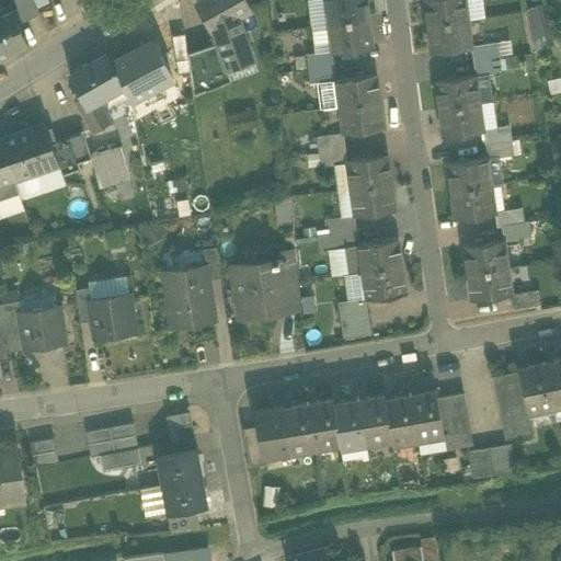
[(11,10),(16,22),(39,11),(37,8),(33,0),(13,0),(18,8),(11,10)]
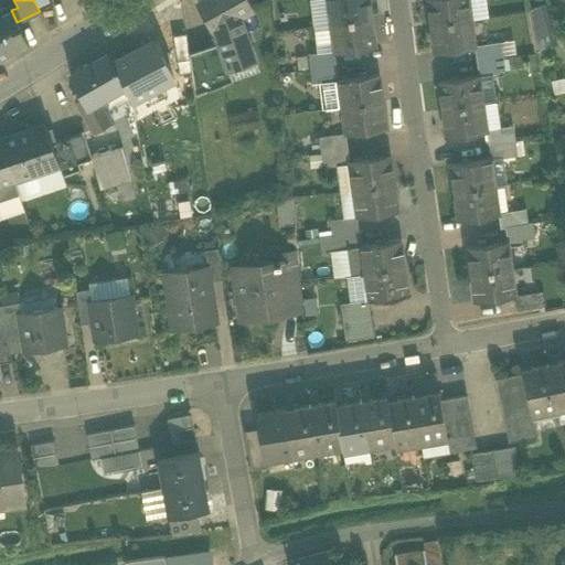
[(199,0),(214,29),(240,14),(252,8),(246,0),(199,0)]
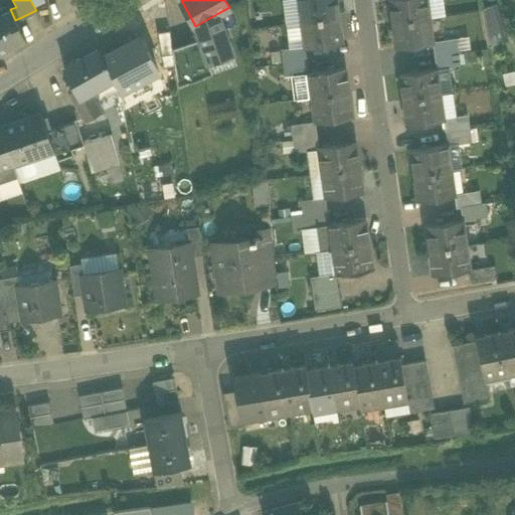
[(282,0),(286,24),(302,22),(299,0),(282,0)]
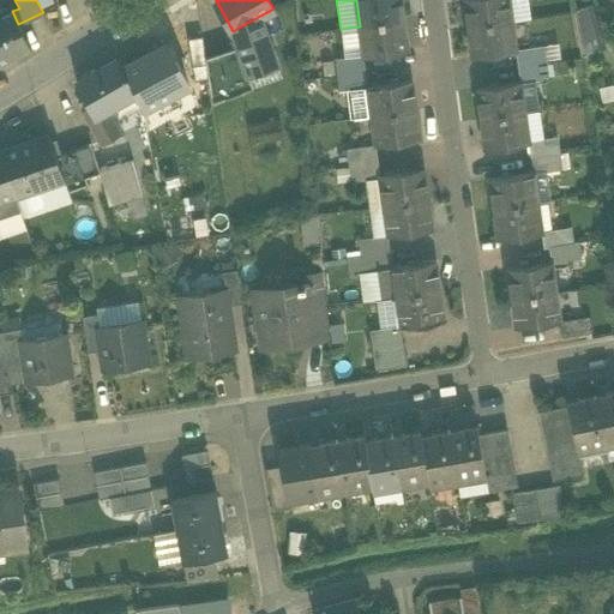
[(356,0),(360,26),(403,20),(401,0),(356,0)]
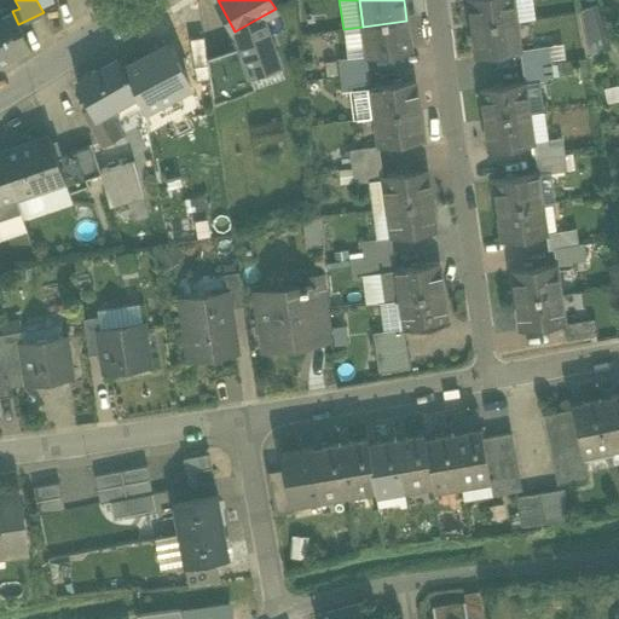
[(467,0),(472,29),(515,22),(512,0),(467,0)]
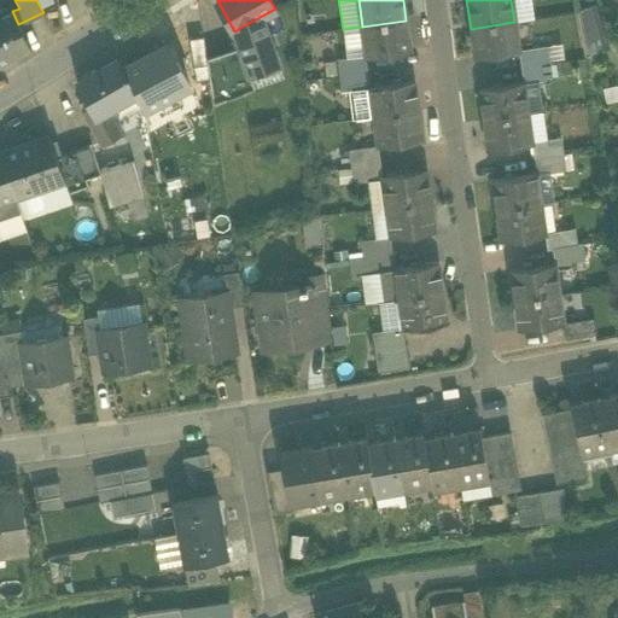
[(511,0),(514,22),(534,21),(530,0),(511,0)]
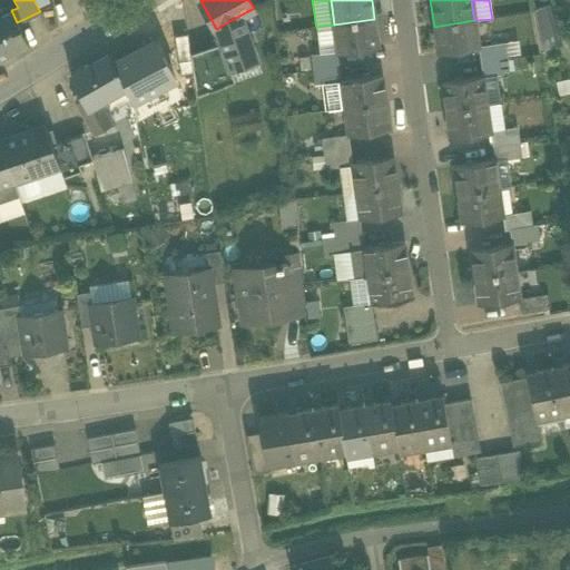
[(562,45),(550,5),(533,10),(541,55),(562,45)]
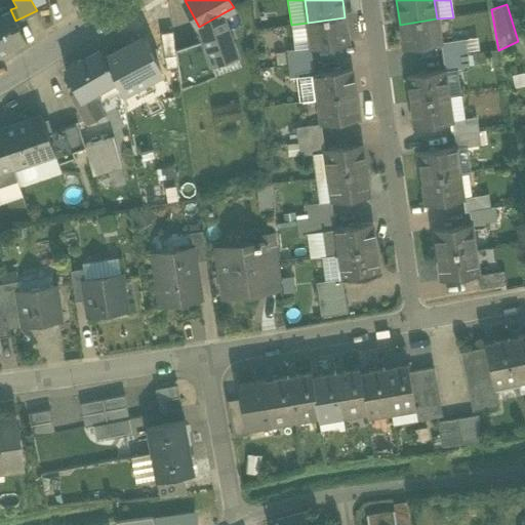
[(0,14),(0,54),(27,42),(15,21),(10,9),(0,14)]
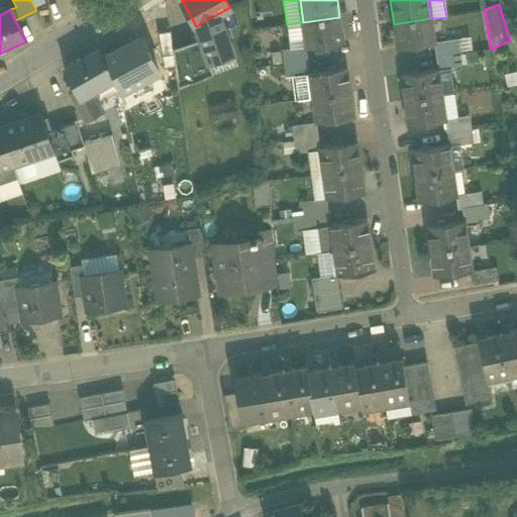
[(232,53),(219,13),(196,26),(208,61),(232,53)]
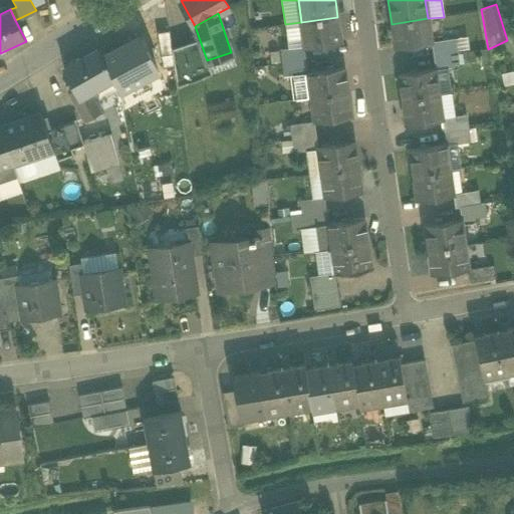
[(341,42),(337,17),(301,22),(304,46),(341,42)]
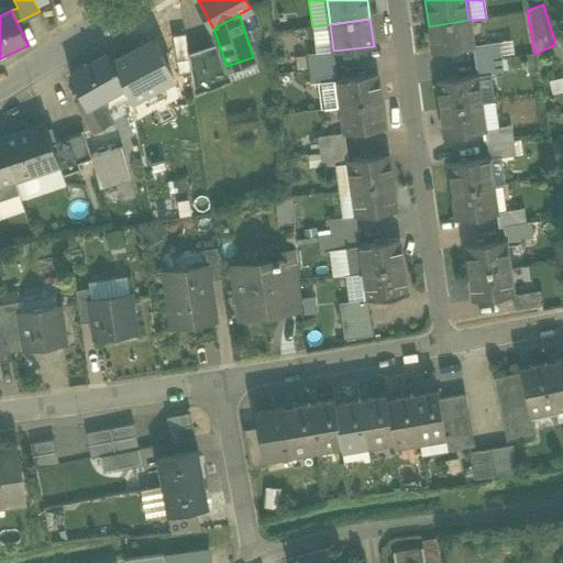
[(473,46),(468,20),(429,26),(432,53),(473,47),(473,46)]
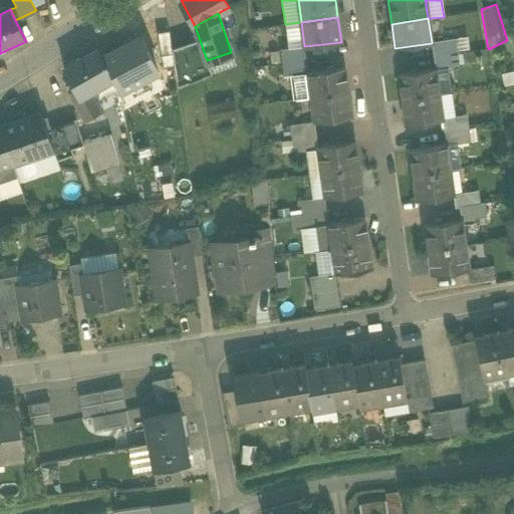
[(301,22),(285,24),(288,48),(304,46),(301,22)]
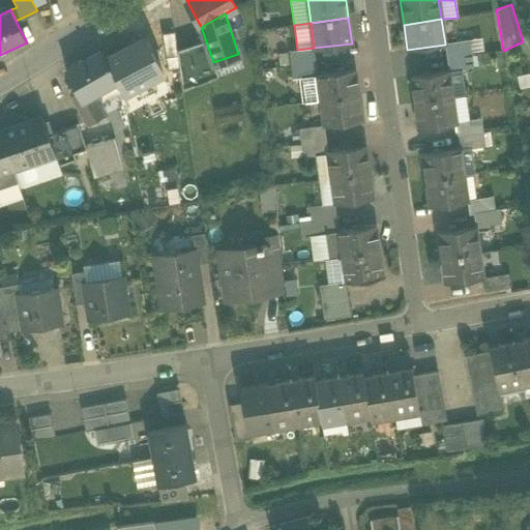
[(177,50),(175,31),(162,33),(168,69),(180,68),(177,50)]
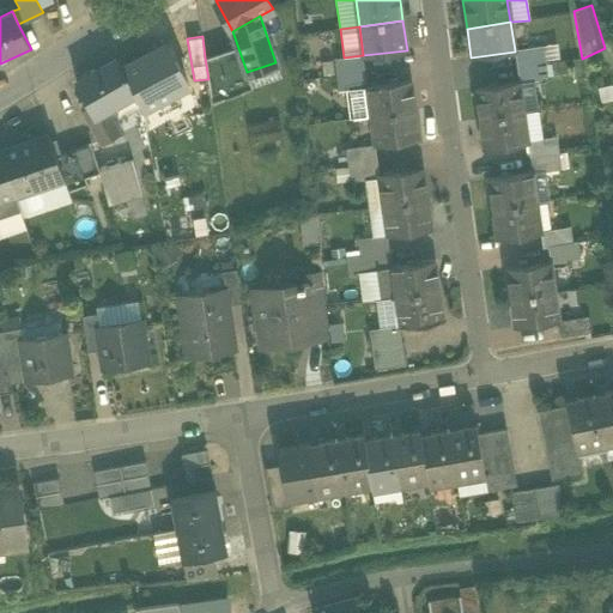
[(167,44),(121,68),(134,95),(141,107),(143,109),(188,85),(167,44)]
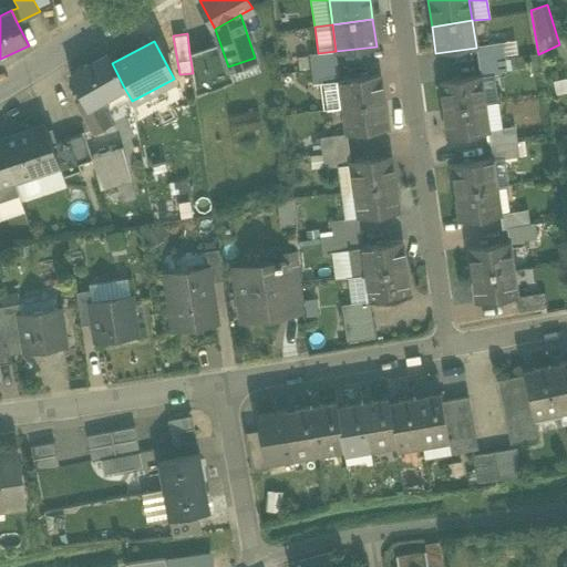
[(516,41),(502,43),(504,59),(518,57),(516,41)]
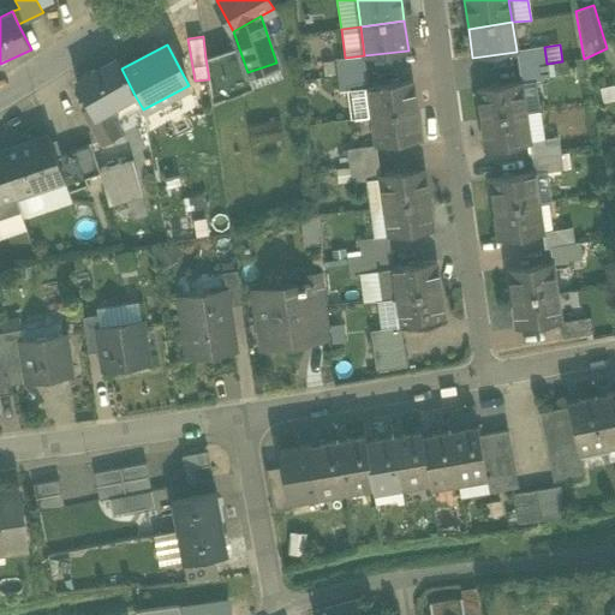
[(517,52),(519,67),(547,64),(544,47),(517,51),(517,52)]
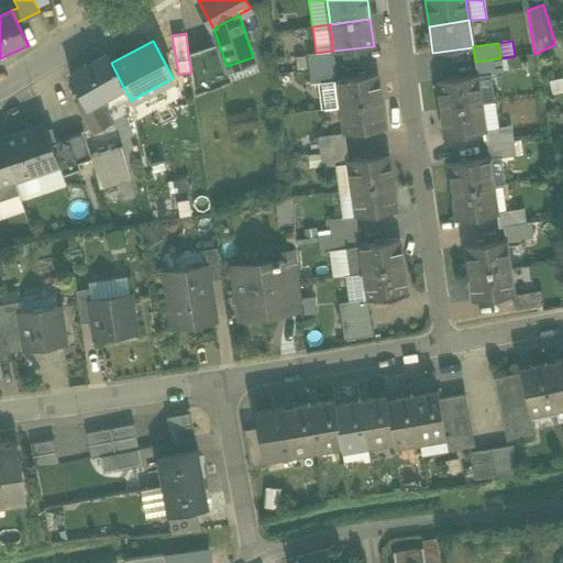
[(191,73),(195,94),(225,84),(212,45),(188,53),(191,73)]
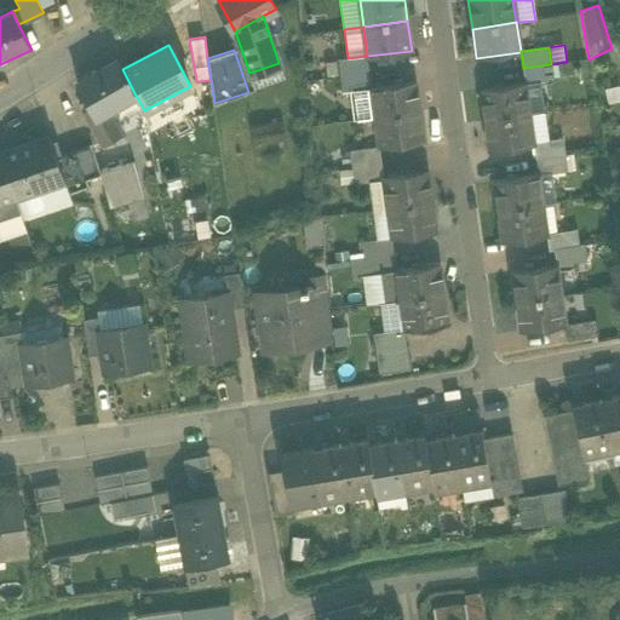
[(338,59),(340,76),(369,73),(367,56),(348,58),(338,59)]
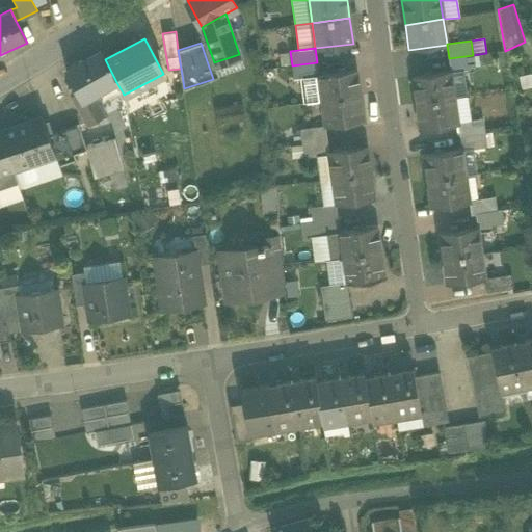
[(72,96),(87,125),(105,115),(100,106),(94,96),(116,82),(105,59),(101,51),(67,71),(78,92),(72,96)]
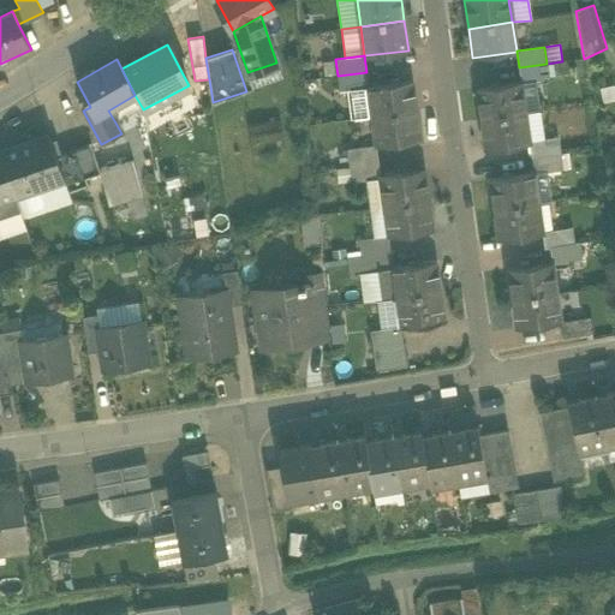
[(282,78),(276,63),(248,72),(254,89),(282,78)]
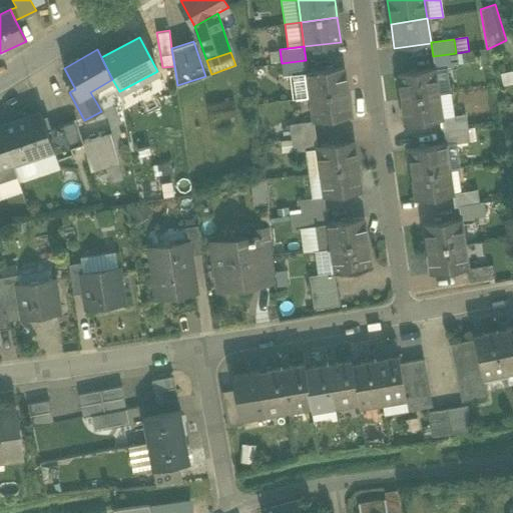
[(458,67),(456,53),(433,56),(434,69),(435,70),(446,68),(458,67)]
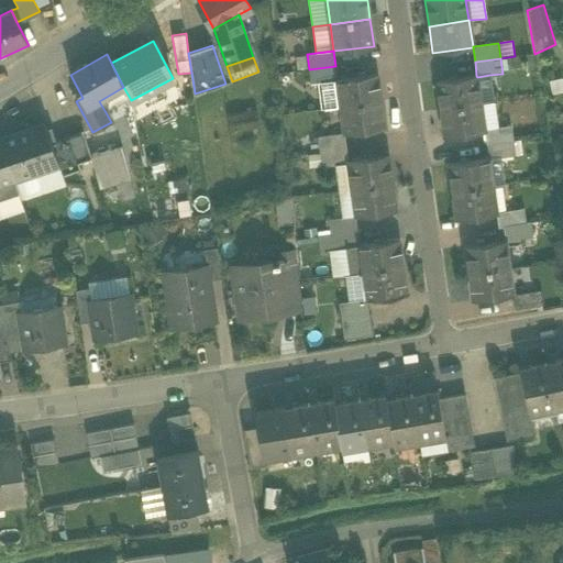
[(337,79),(335,66),(309,69),(311,85),(321,83),(337,80),(337,79)]
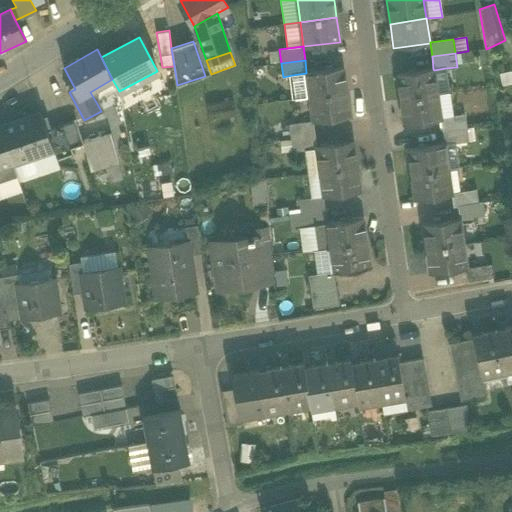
[(307,79),(310,97),(346,92),(343,67),(306,72),(306,73),(307,79)]
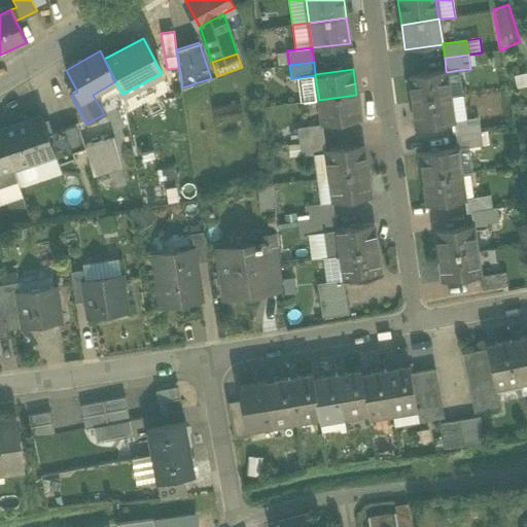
[(447,72),(450,97),(462,95),(458,70),(447,72)]
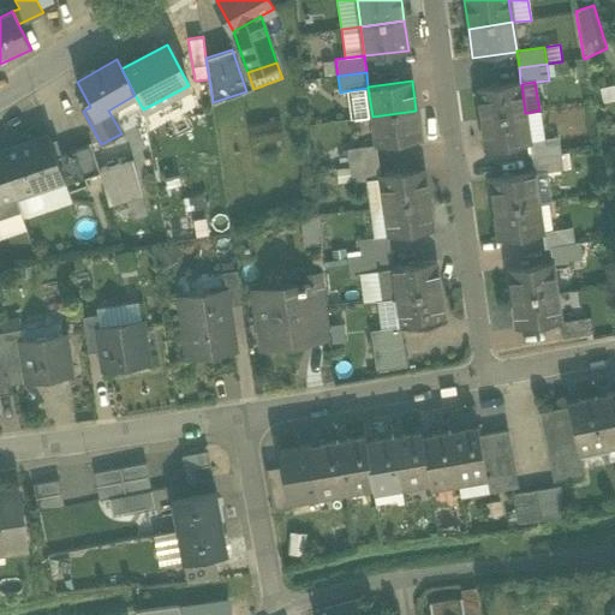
[(477,89),(481,119),(525,113),(521,84),(520,83),(477,89)]
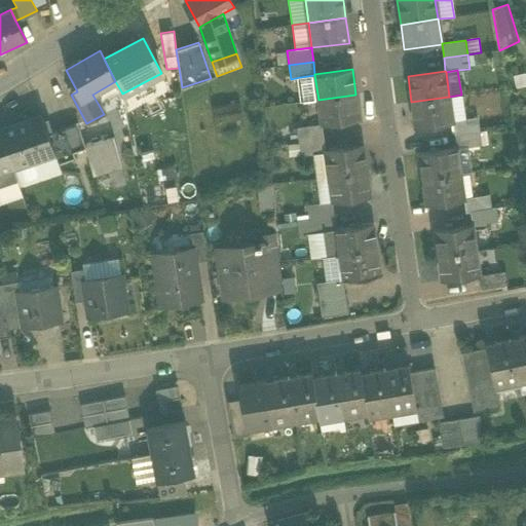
[(300,77),(301,83),(315,81),(314,75),(300,77)]
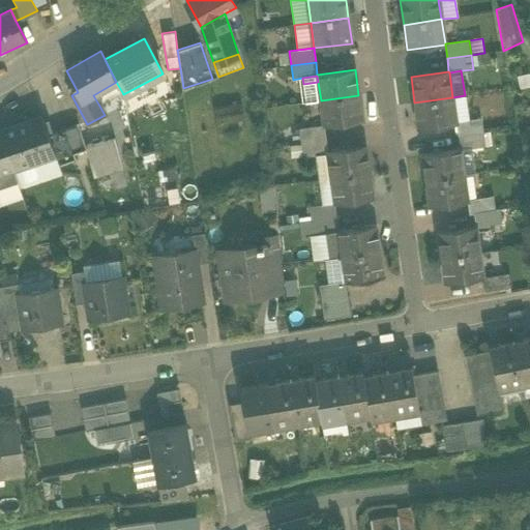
[(99,106),(122,92),(116,82),(93,95),(99,106)]
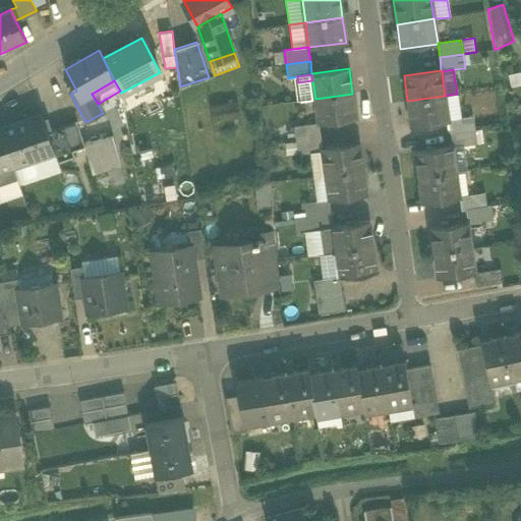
[(315,99),(312,80),(298,82),(300,101),(315,99)]
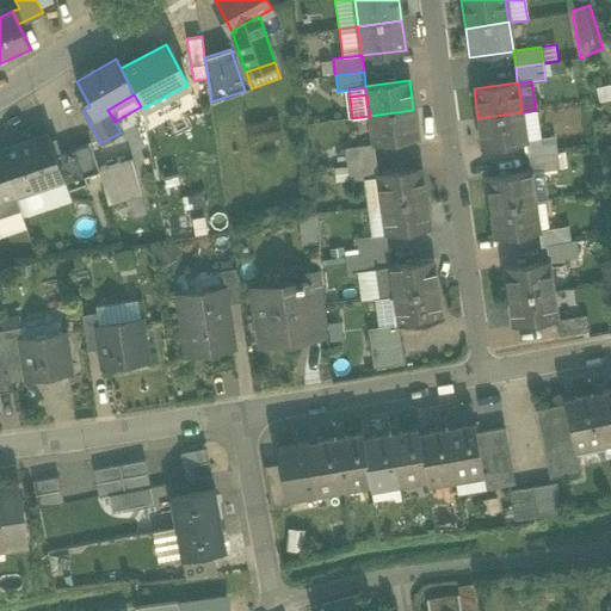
[(417,140),(413,110),(370,116),(374,144),(374,146),(417,140)]
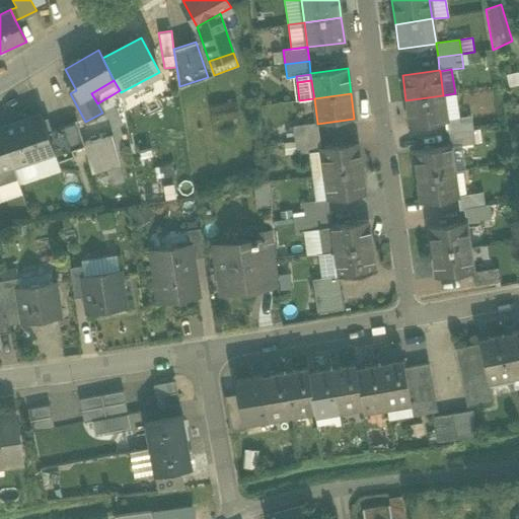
[(458,118),(455,93),(443,95),(447,119),(458,118)]
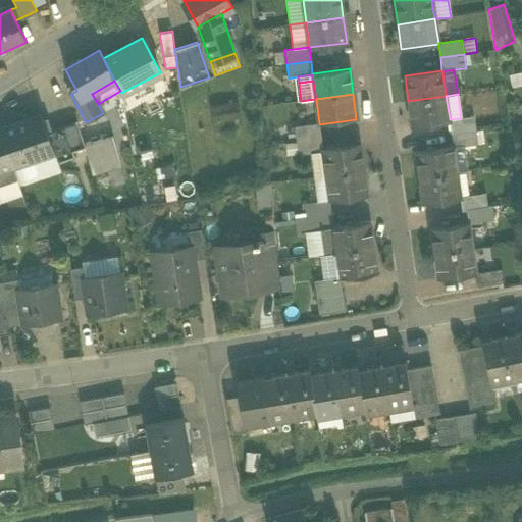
[(450,119),(446,96),(408,101),(412,125),(450,120),(450,119)]
